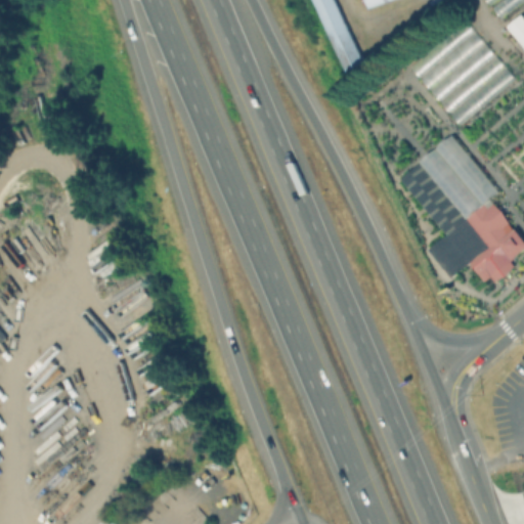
[(332,0),(359,58),(343,66),(312,0),(332,0)]
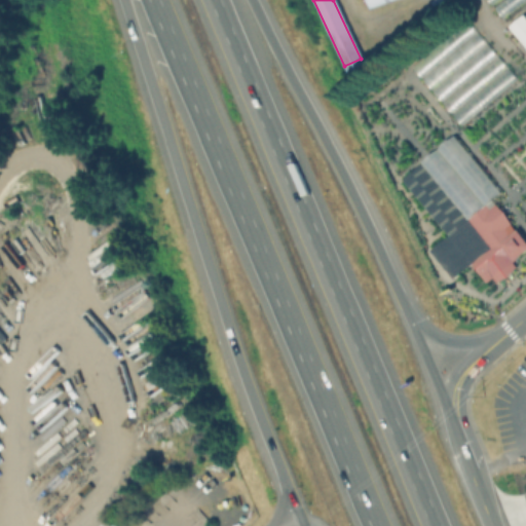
[(525,0),(489,0),(500,16),(525,0)]
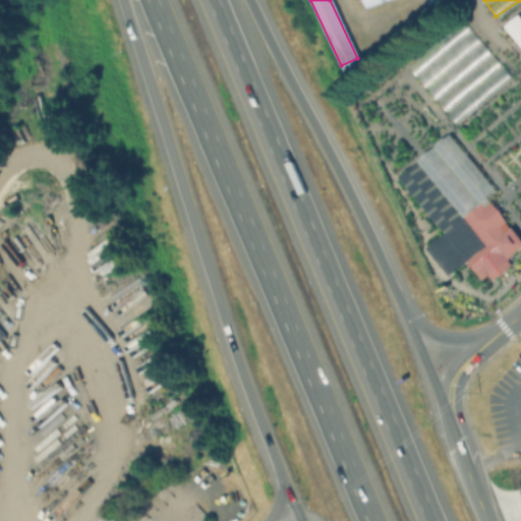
[(520,15),(519,13),(505,25),(520,45),(520,15)]
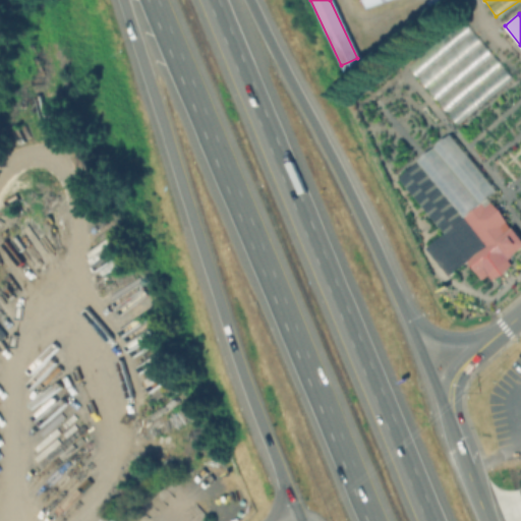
[(412,69),(453,123),(510,79),(469,25),(412,69)]
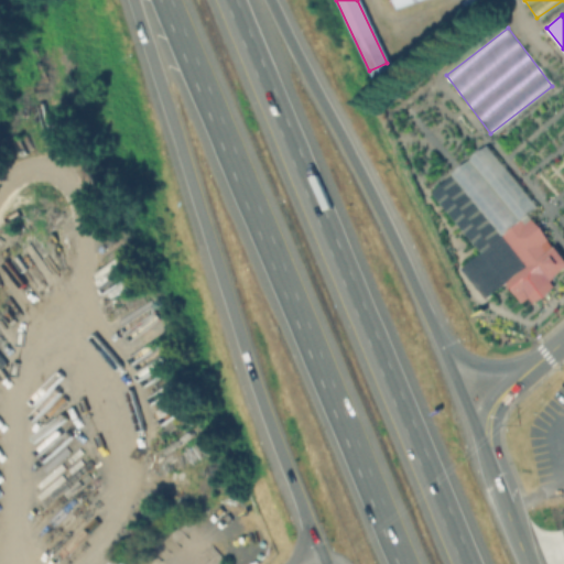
[(563,173),(563,149),(552,160),(563,173)]
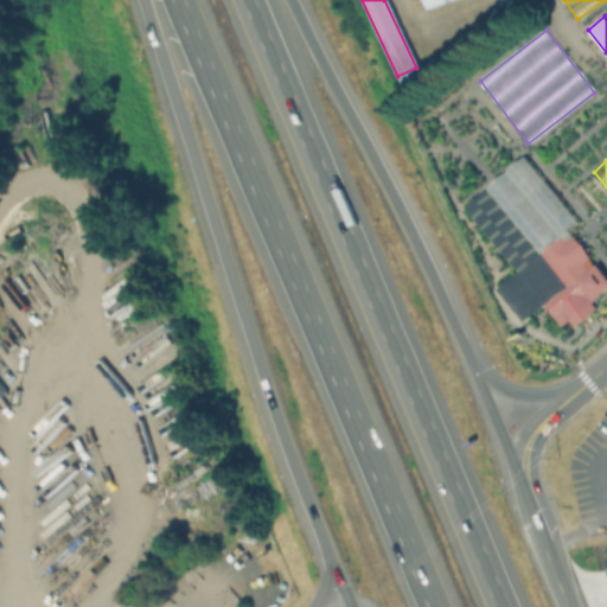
[(537,254),(484,187),(462,204),(516,272),(496,288),(521,320),(534,311),(551,333),(568,320),(574,326),(595,310),(589,302),(606,287),(606,273),(599,262),(595,266),(567,230),(537,254)]
